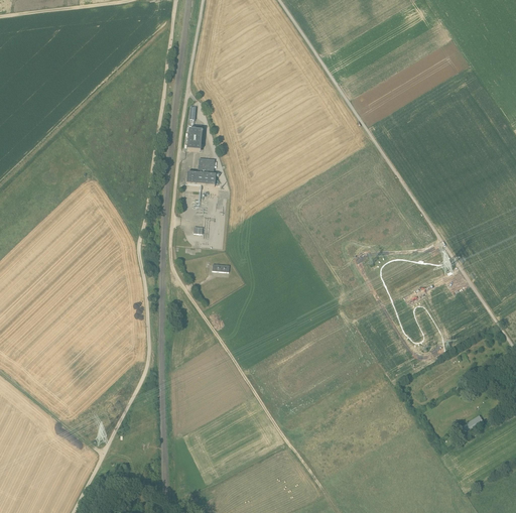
[(198,107),(190,107),(189,117),(197,118),(198,107)]
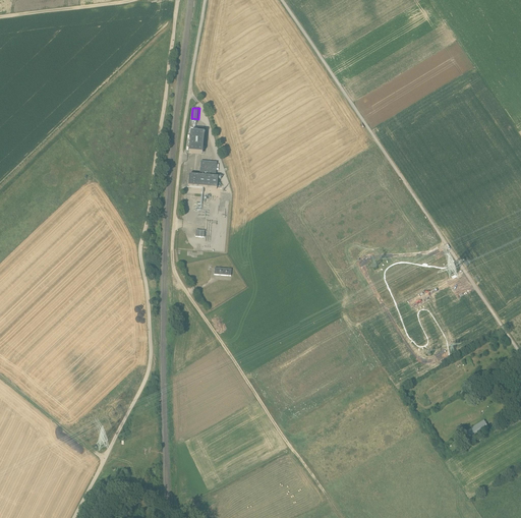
[(205,131),(190,130),(189,151),(203,152),(205,131)]
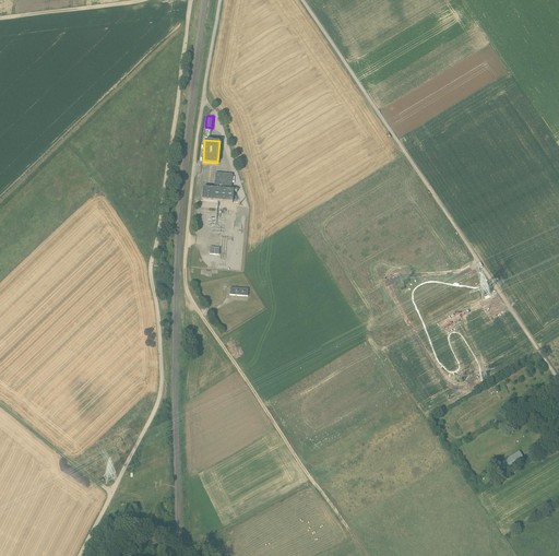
[(233,172),(214,169),(214,178),(232,180),(233,172)]
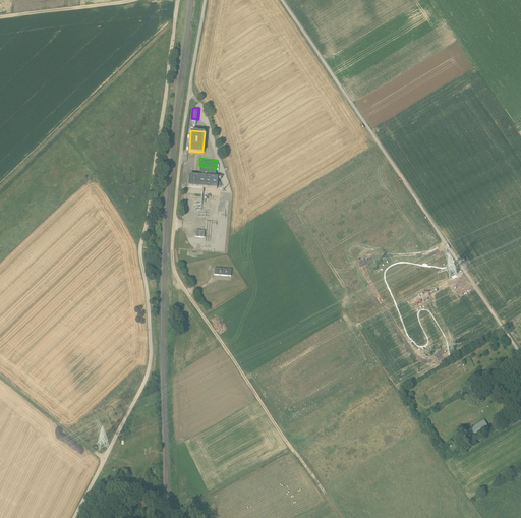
[(217,176),(188,173),(187,184),(217,187),(217,176)]
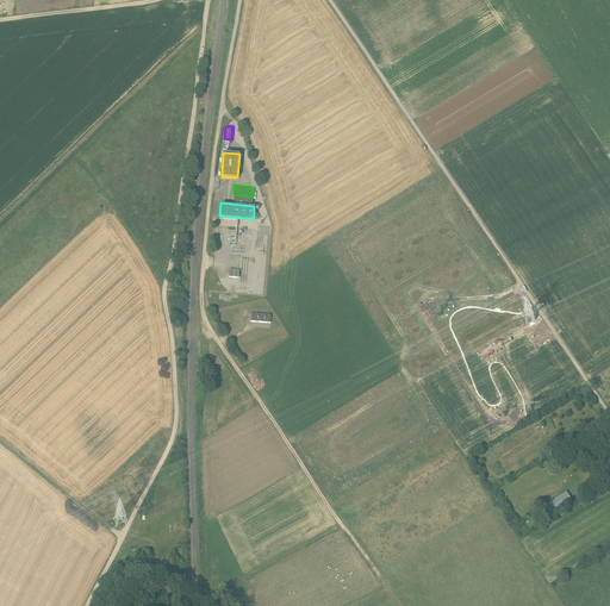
[(271,311),(249,310),(249,319),(269,319),(271,311)]
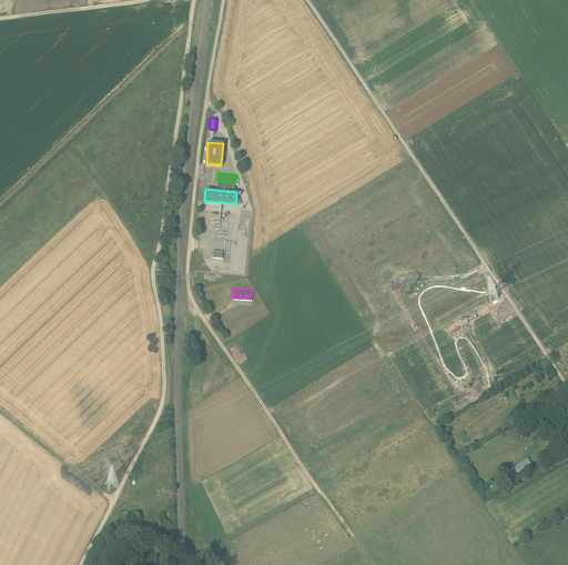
[(528,456),(509,467),(515,476),(517,475),(533,465),(528,456)]
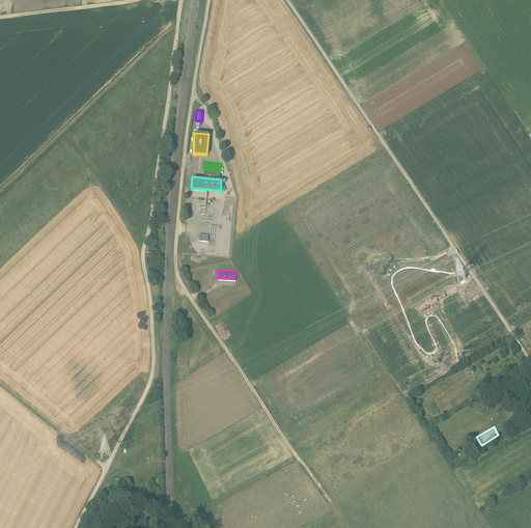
[(472,445),(469,446),(463,450),(466,454),(462,456),(464,460),(469,456),(471,454),(470,451),(474,449),(472,445)]
